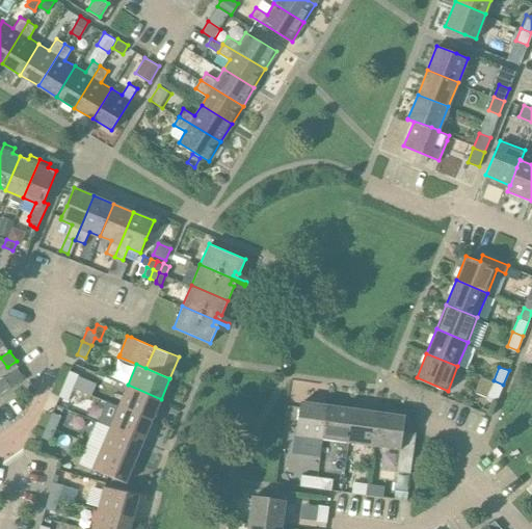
[(64,382),(74,387),(79,374),(70,370),(64,382)]
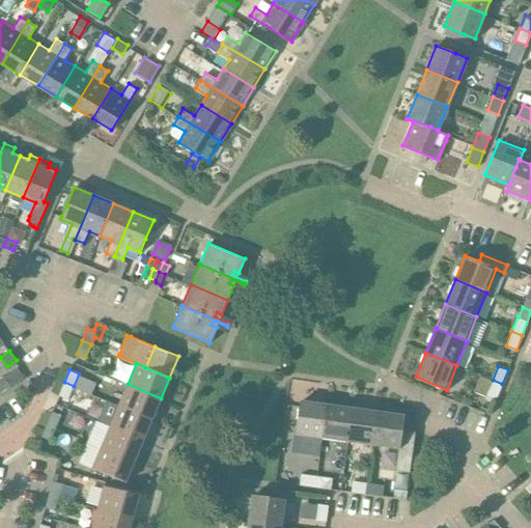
[(3,374),(0,377),(0,392),(10,385),(3,376),(3,374)]
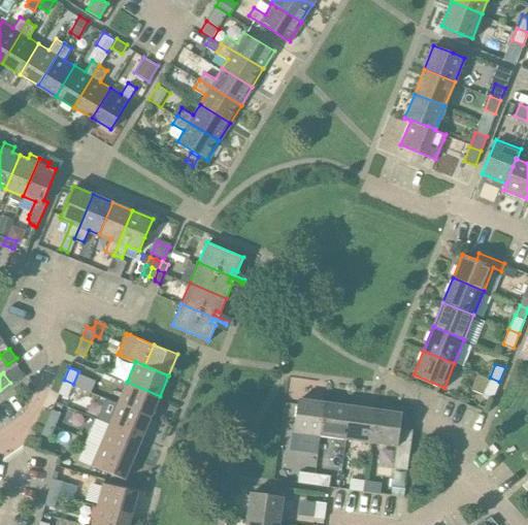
[(476,373),(470,389),(483,393),(489,378),(476,373)]
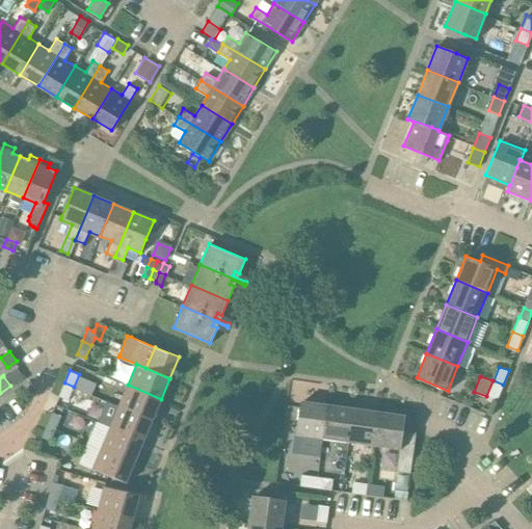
[(503,385),(494,380),(487,395),(498,399),(503,385)]
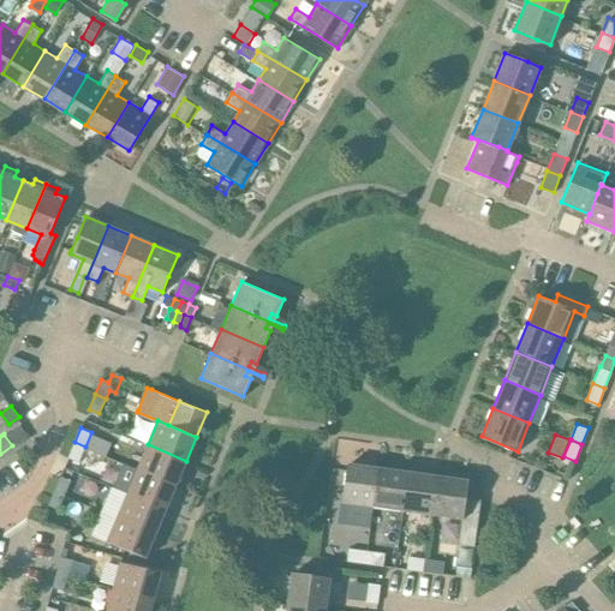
[(79,461),(85,447),(75,442),(69,456),(79,461)]
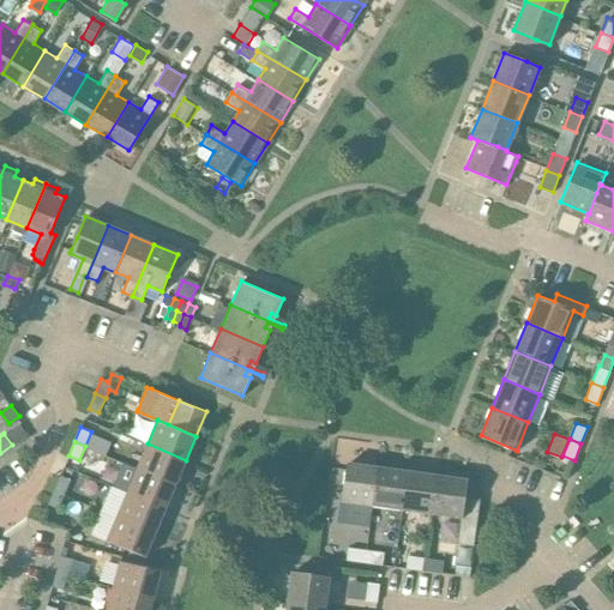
[(137,467),(176,483),(186,460),(148,444),(137,467)]
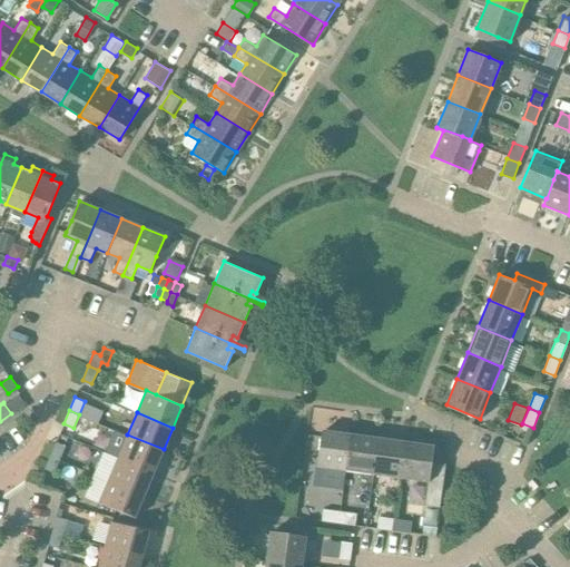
[(317,466),(345,469),(350,433),(322,430),(317,466)]
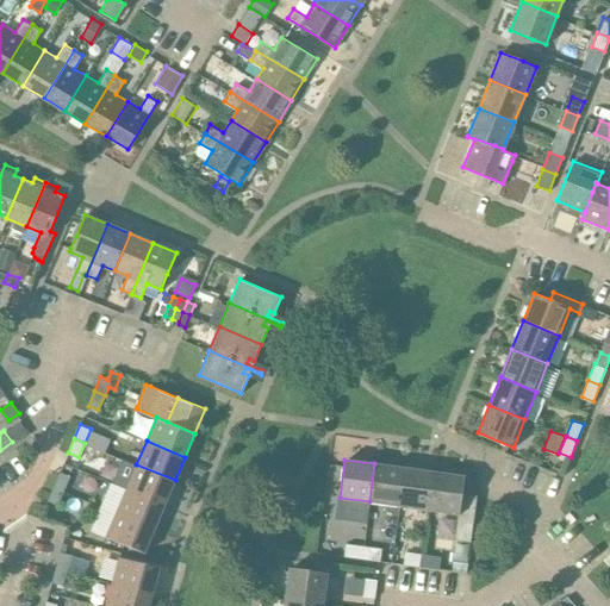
[(405,468),(374,463),(369,501),(399,506),(405,468)]
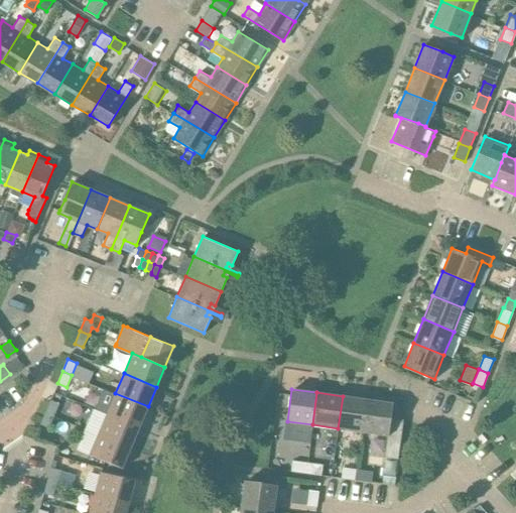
[(107,413),(139,426),(148,406),(115,393),(107,413)]
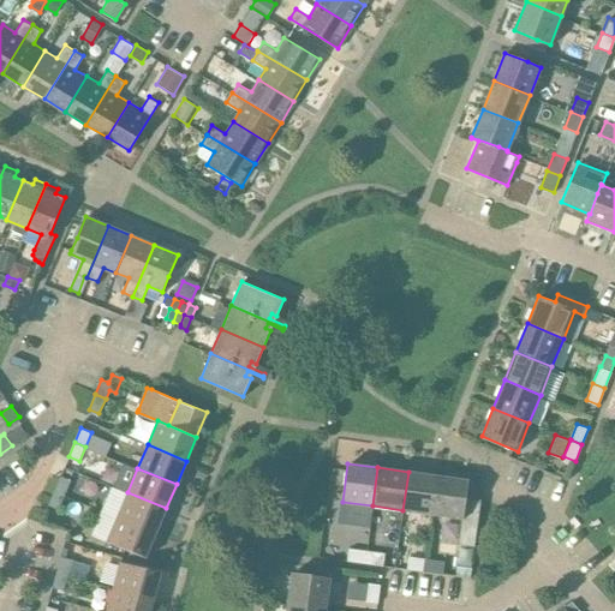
[(408,472),(402,510),(433,514),(439,475),(408,472)]
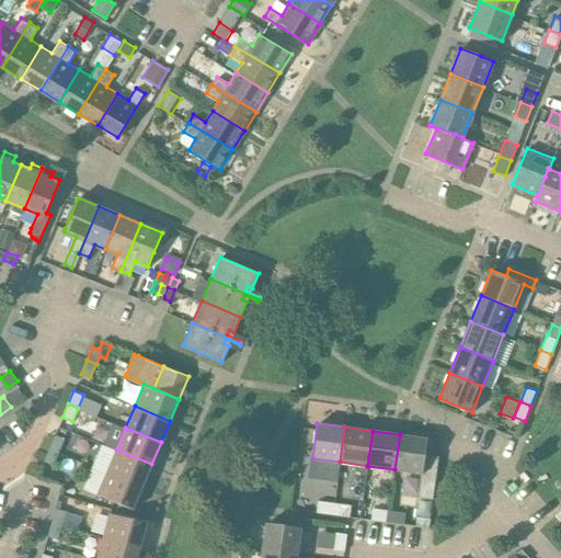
[(56,434),(50,447),(59,451),(65,437),(56,434)]
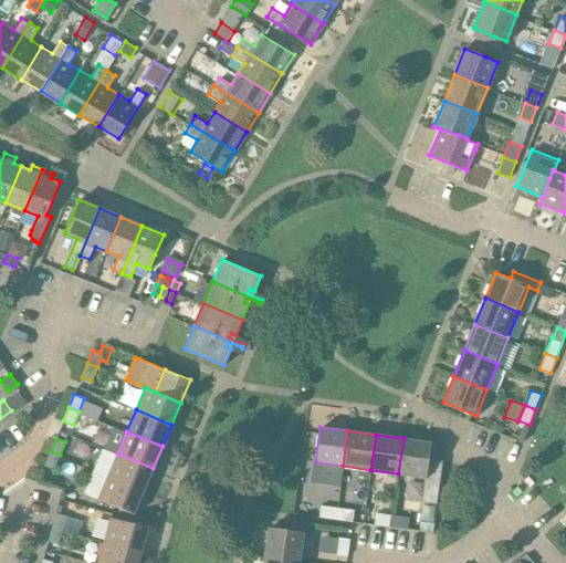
[(431,442),(404,438),(398,473),(425,477),(421,501),(437,503),(442,459),(429,457),(431,442)]
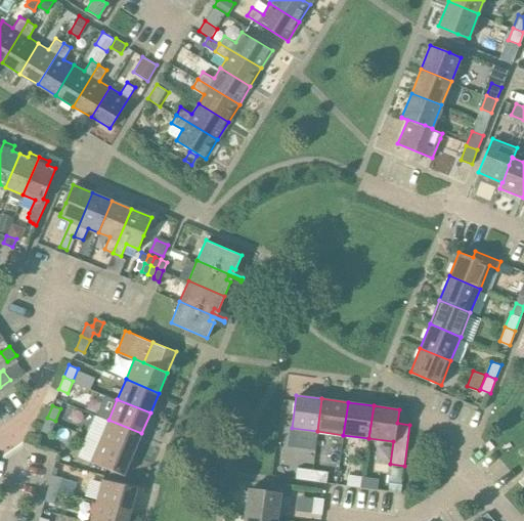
[(50,434),(55,421),(47,418),(41,430),(50,434)]
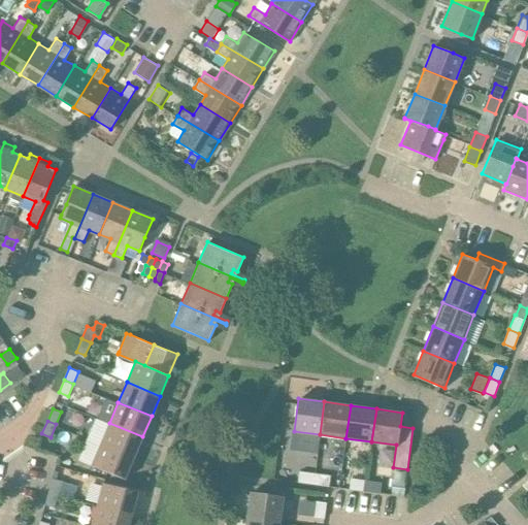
[(100,444),(134,457),(142,436),(109,423),(100,444)]
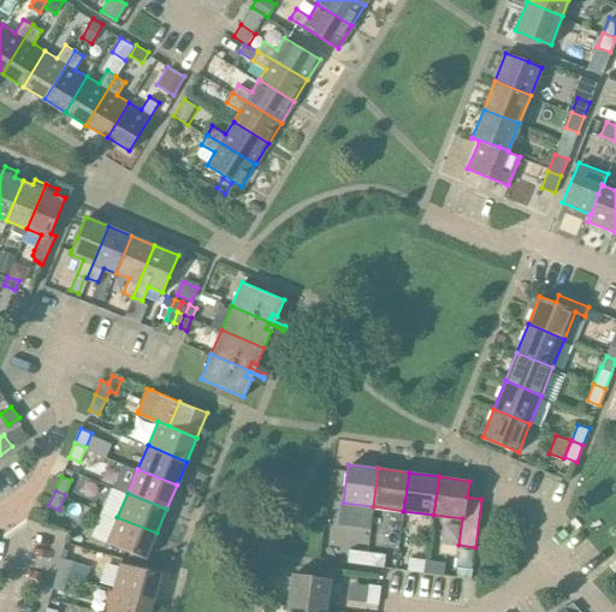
[(107,541),(124,548),(146,558),(157,533),(117,517),(107,541)]
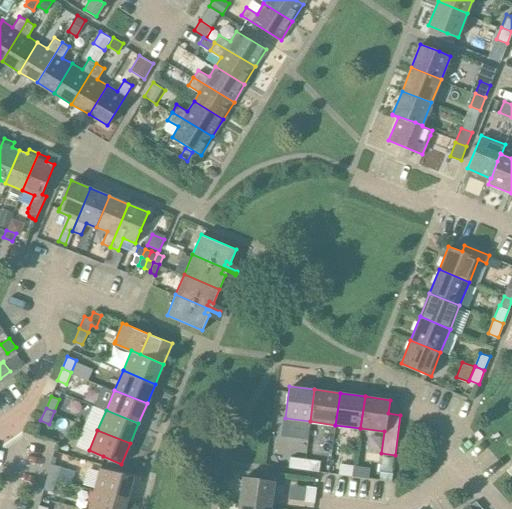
[(304,468),(305,458),(291,456),(289,466),(304,468)]
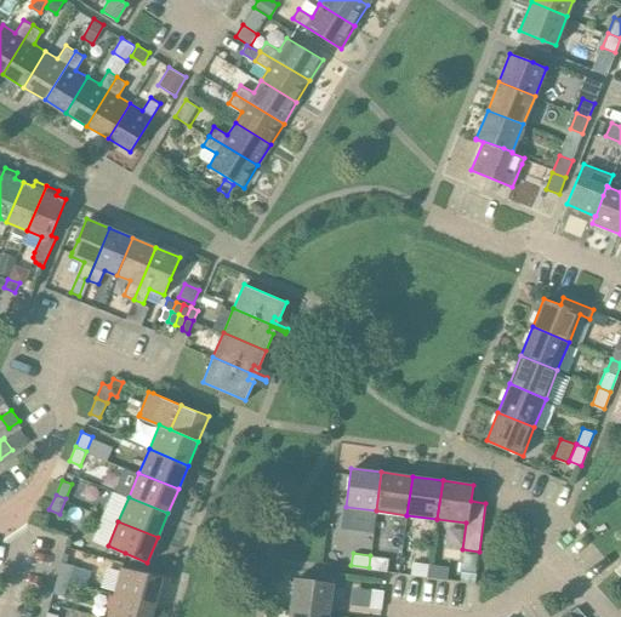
[(388,558),(370,555),(369,567),(387,570),(388,558)]
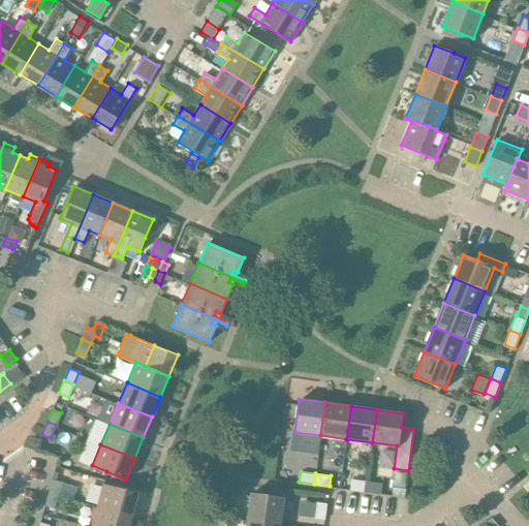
[(53,478),(49,492),(59,494),(62,481),(53,478)]
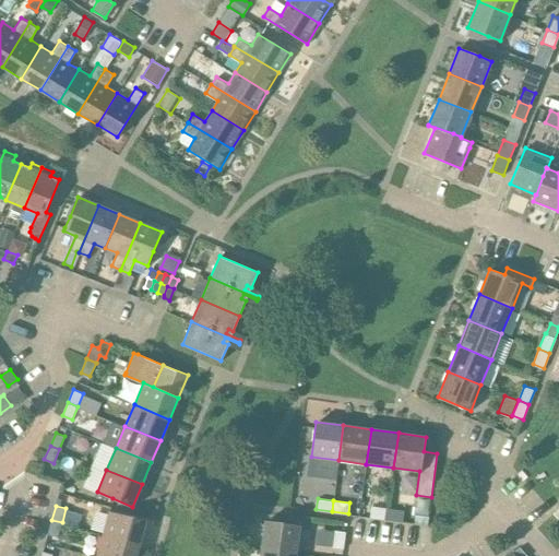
[(372,506),(370,517),(387,519),(388,508),(372,506)]
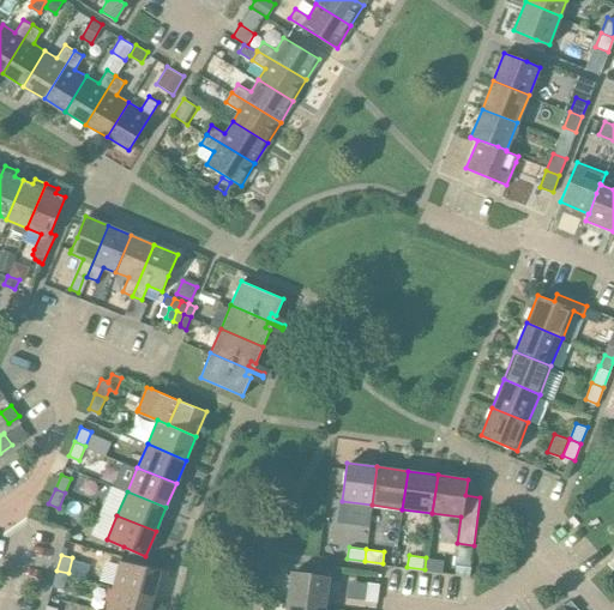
[(444,560),(426,557),(425,569),(443,572),(444,560)]
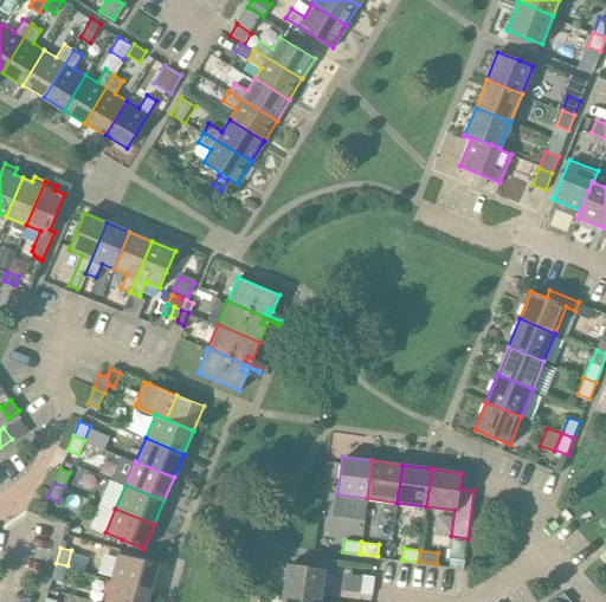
[(159,564),(136,557),(118,552),(111,577),(152,589),(159,564)]
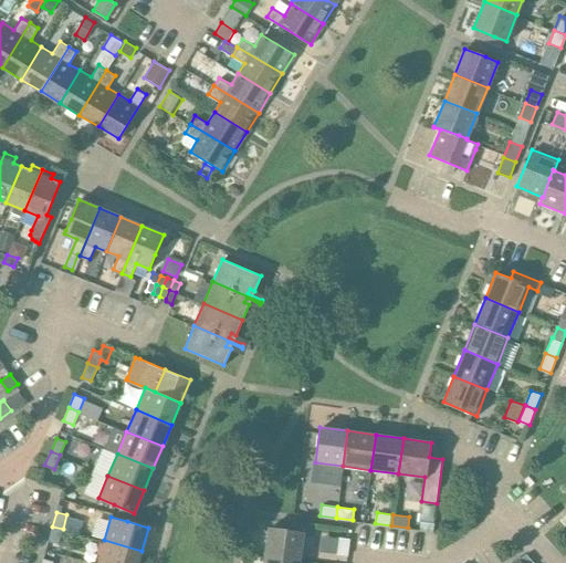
[(59,543),(63,529),(52,527),(49,540),(59,543)]
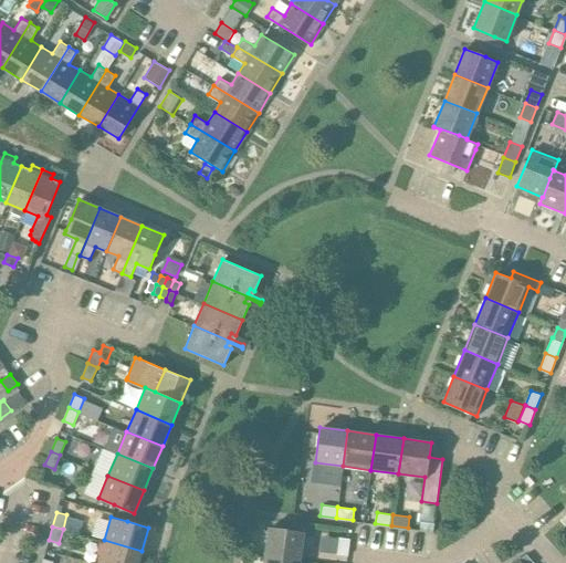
[(304,532),(269,527),(265,555),(301,560),(304,532)]
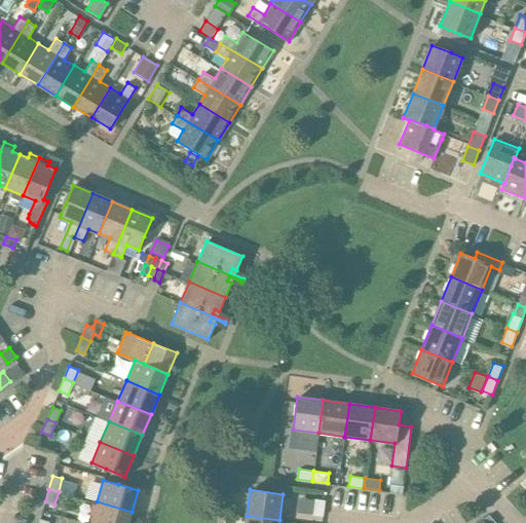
[(323,515),(325,499),(314,498),(312,514),(323,515)]
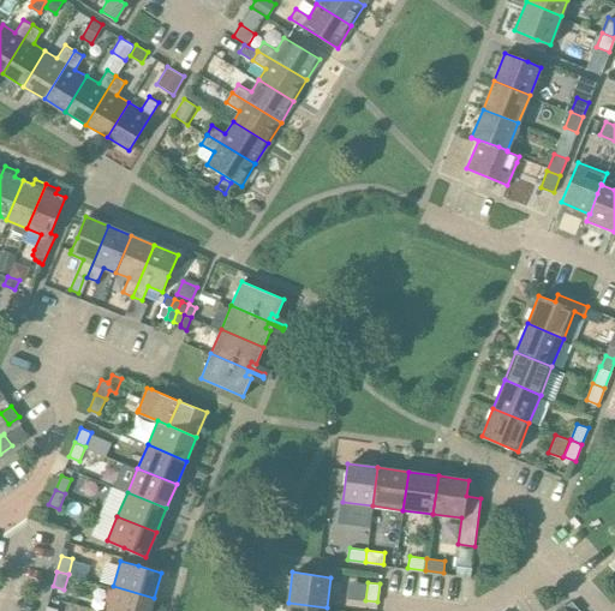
[(113,586),(106,610),(150,610),(154,598),(113,586)]
